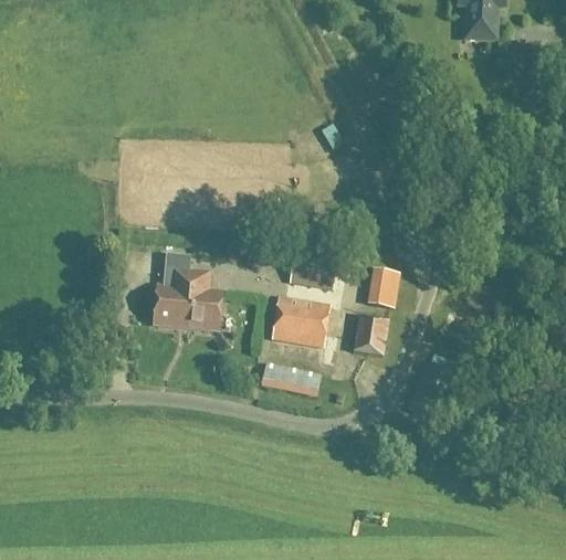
[(458,0),(458,4),(467,4),(465,38),(496,39),(496,12),(494,12),(494,6),(505,6),(504,0),(458,0)]
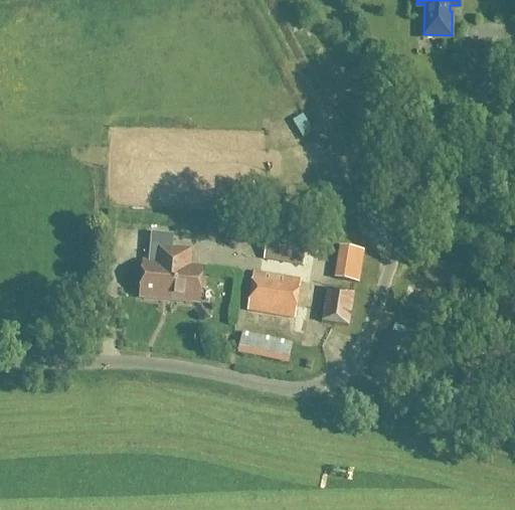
[(309,115),(297,122),(307,139),(319,132),(309,115)]
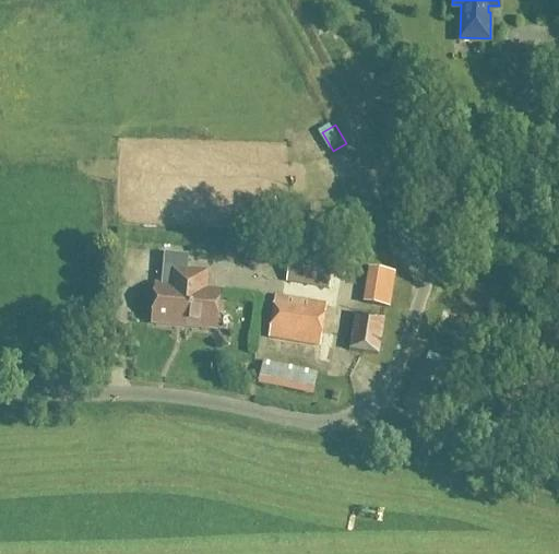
[(285,279),(329,286),(334,259),(290,251),(285,279)]
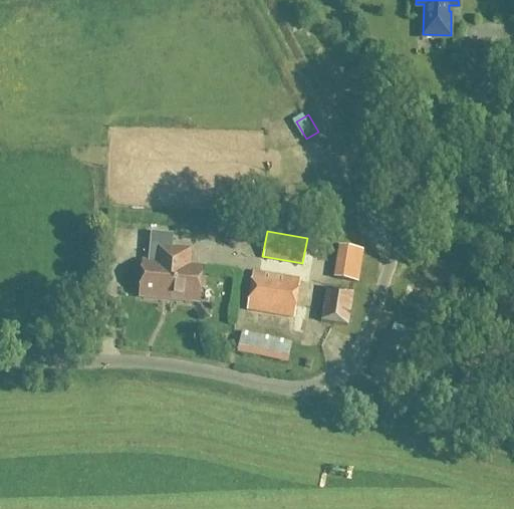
[(363,281),(371,248),(346,242),(338,275),(363,281)]
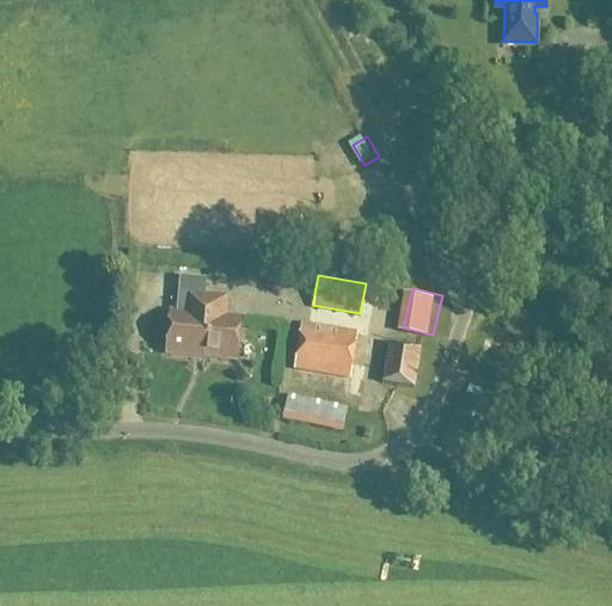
[(166,349),(236,355),(239,314),(224,313),(226,294),(188,291),(185,310),(170,308),(166,349)]
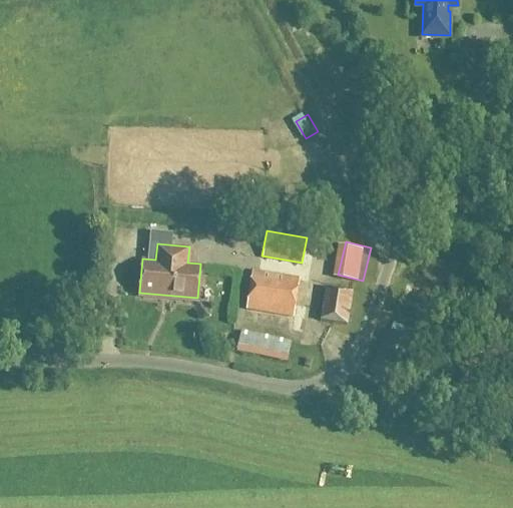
[(245,305),(293,314),(299,276),(251,268),(245,305)]
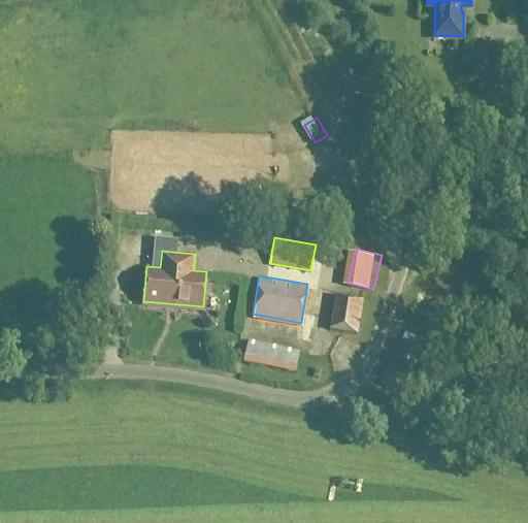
[(335,292),(329,326),(356,331),(362,296),(335,292)]
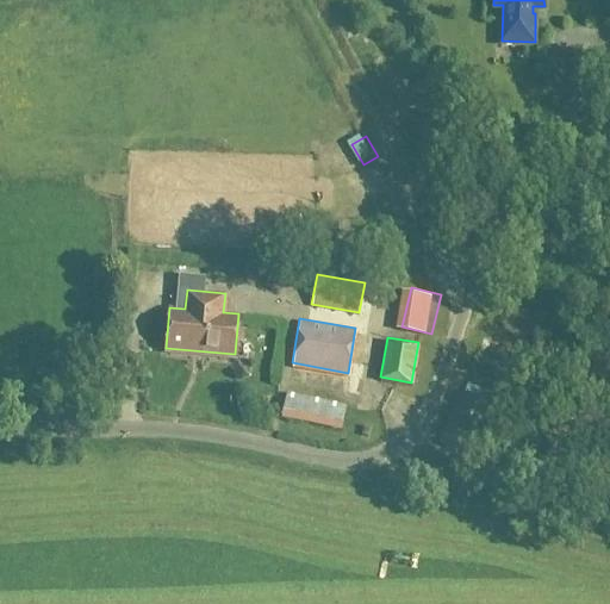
[(282,413),(341,427),(346,403),(287,391),(282,413)]
